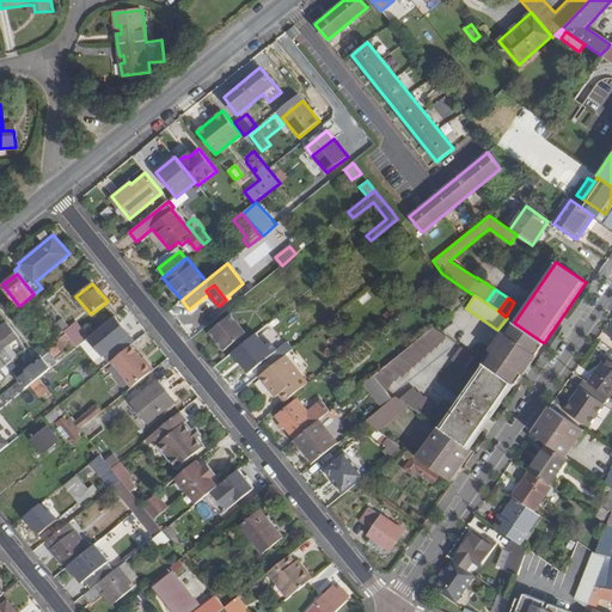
[(118,314),(92,337),(110,357),(136,335),(118,314)]
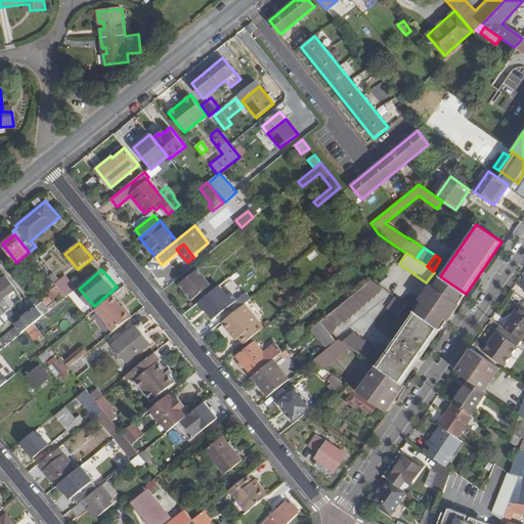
[(191,301),(211,286),(198,269),(178,285),(191,301)]
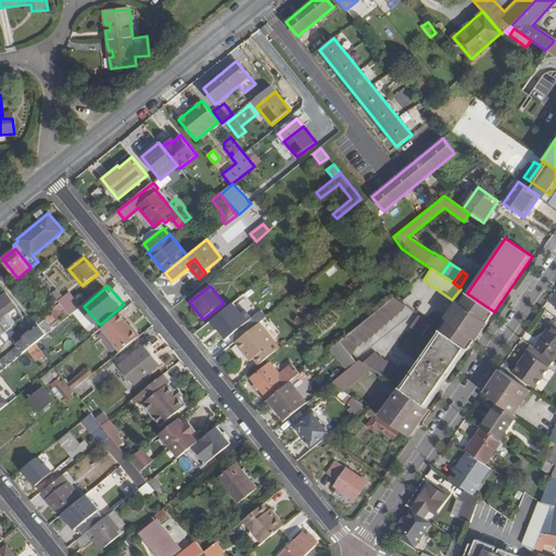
[(57,290),(52,293),(59,301),(62,298),(57,290)]
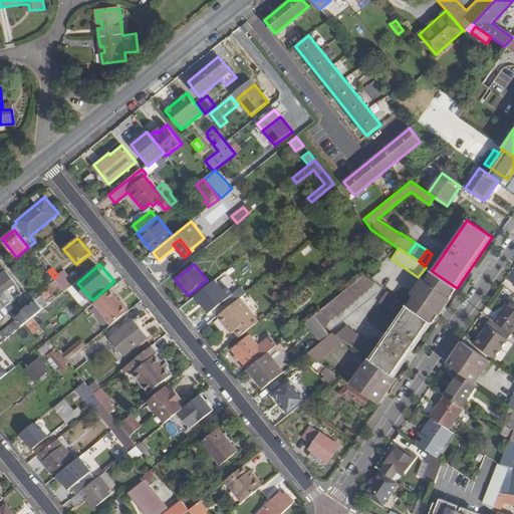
[(411,294),(412,295),(406,304),(407,304),(433,322),(438,313),(440,314),(451,299),(449,298),(457,288),(432,271),(430,269),(423,279),(422,278),(411,294)]
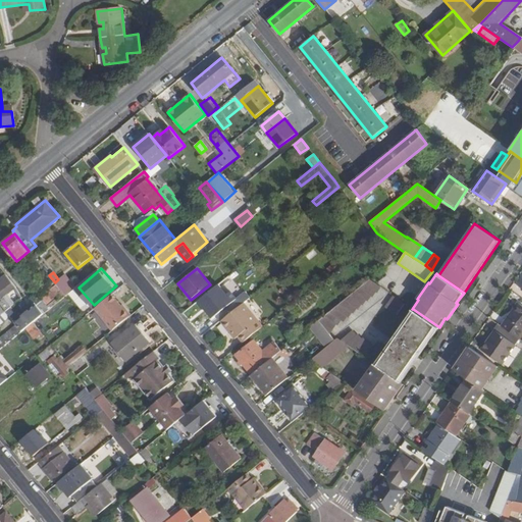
[(0,303),(6,311),(11,307),(3,297),(15,288),(5,275),(0,278),(0,303)]
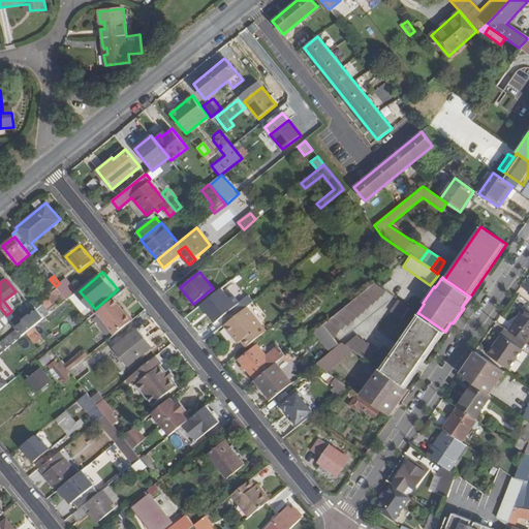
[(59,283),(56,286),(66,300),(75,292),(70,285),(68,287),(62,281),(59,283)]
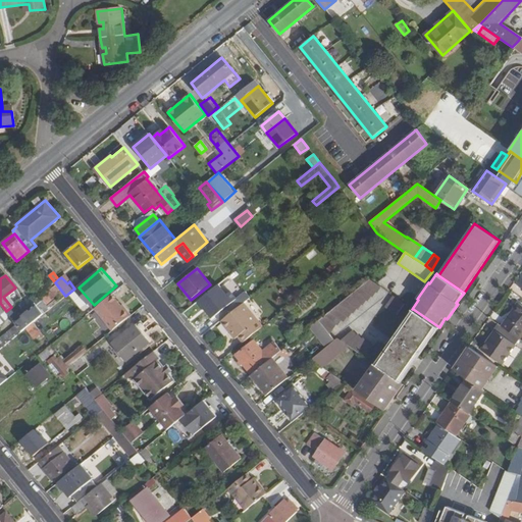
[(344,300),(340,304),(334,308),(329,312),(324,316),(318,321),(329,334),(336,324),(337,325),(341,320),(343,322),(347,316),(348,317),(351,313),(353,314),(357,309),(358,309),(361,304),(362,305),(366,300),(367,301),(371,296),(372,297),(375,292),(376,293),(380,288),(369,279),(364,283),(359,288),(355,292),(350,296),(344,300)]
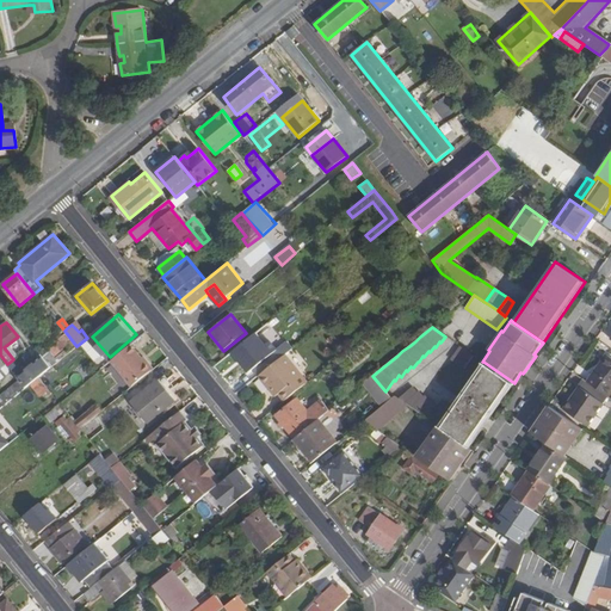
[(263,331),(236,351),(254,375),(284,351),(287,355),(295,349),(289,340),(277,350),(263,331)]
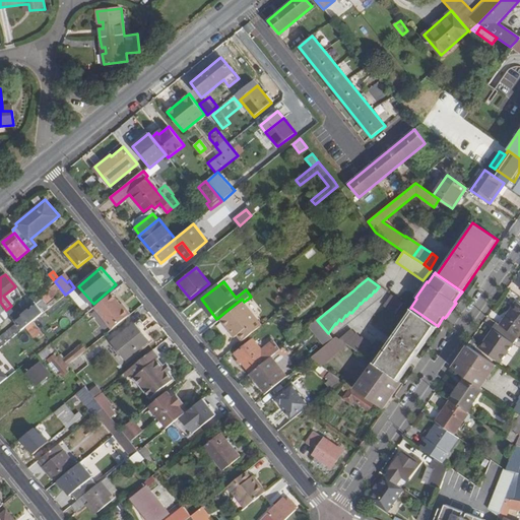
[(47,302),(57,293),(50,283),(39,293),(47,302)]
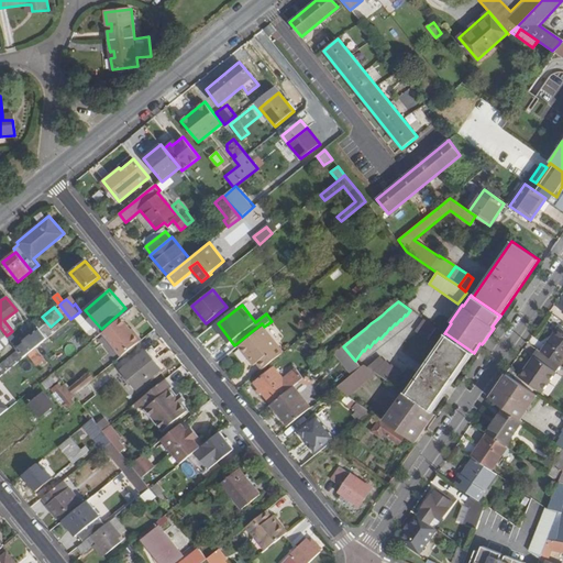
[(131,331),(121,318),(102,333),(121,356),(140,341),(141,339),(133,330),(131,331)]
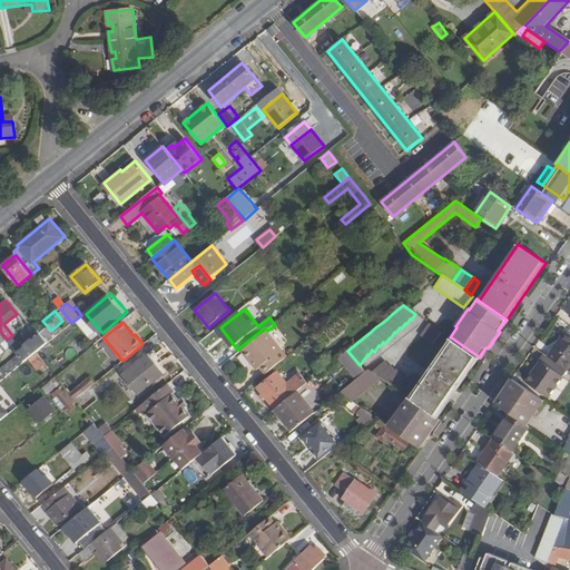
[(421,335),(433,344),(442,332),(430,323),(421,335)]
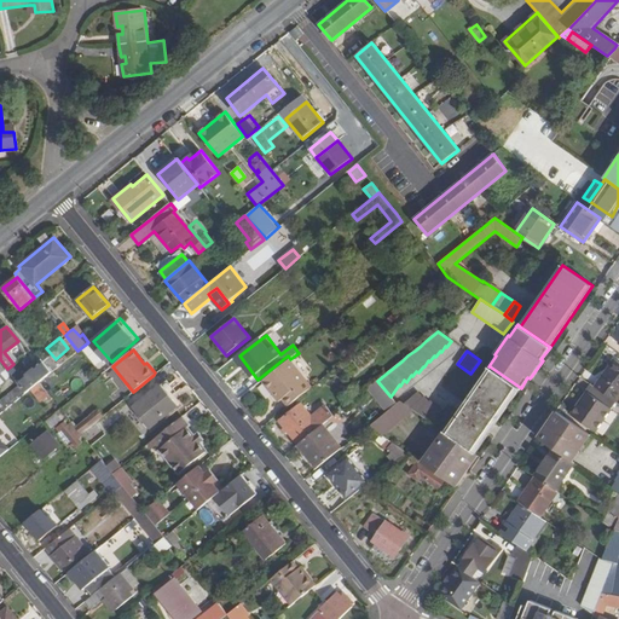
[(305,380),(288,360),(262,381),(273,395),(277,393),(282,399),(288,405),(311,387),(305,380)]
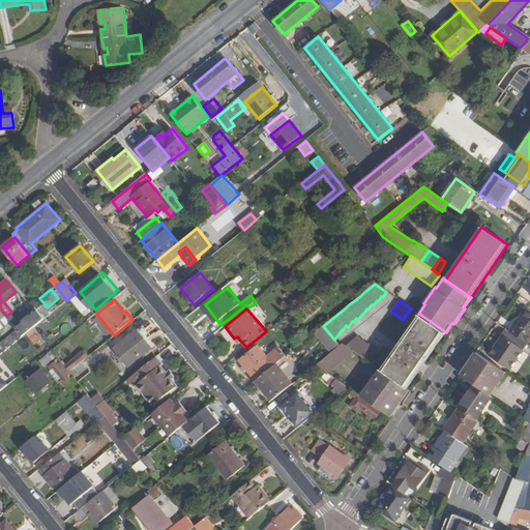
[(524,310),(517,320),(519,321),(526,311),(524,310)]
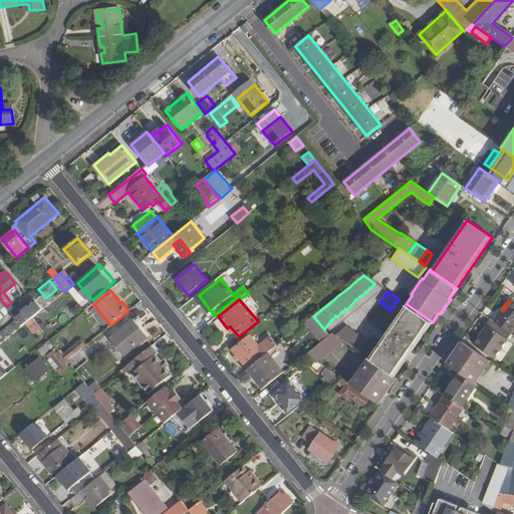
[(43,308),(37,301),(15,318),(16,319),(22,326),(26,322),(32,317),(37,313),(43,308)]
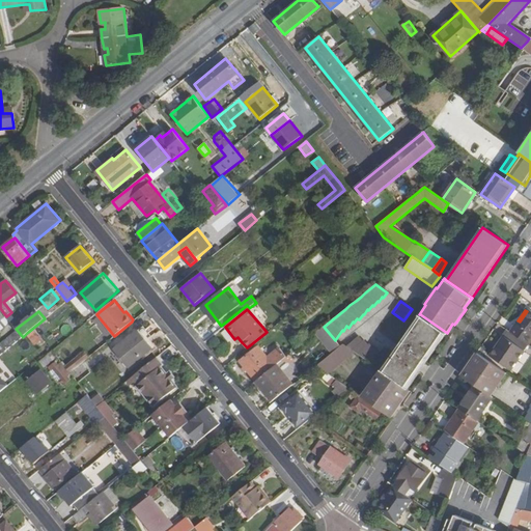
[(518,320),(509,332),(528,345),(530,341),(530,313),(527,311),(520,322),(518,320)]
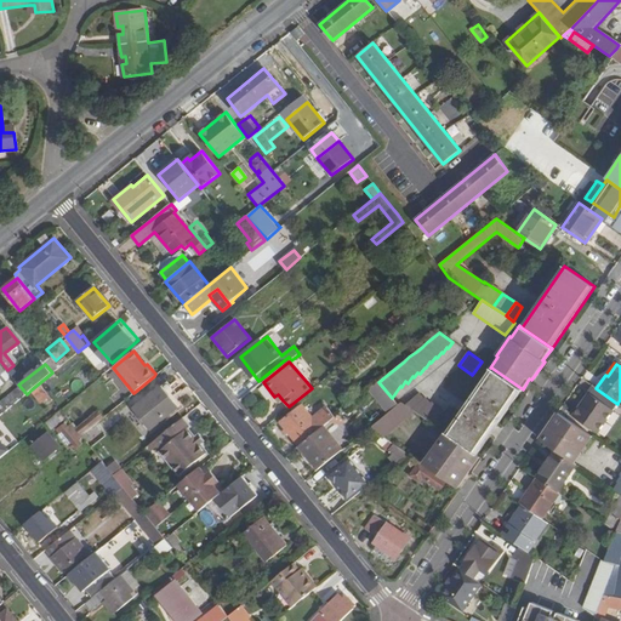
[(523,389),(491,368),(445,433),(477,455),(523,389)]
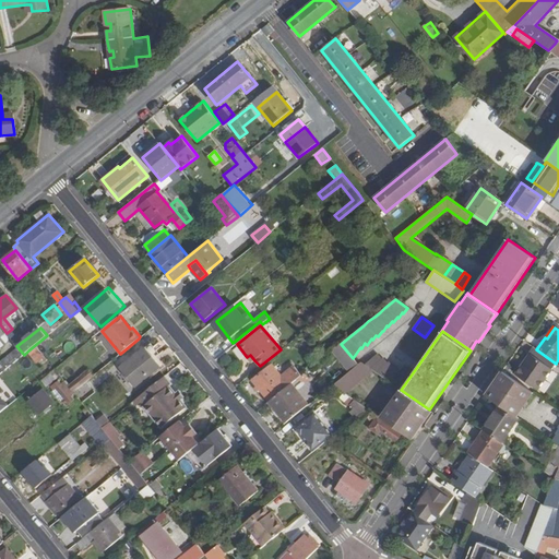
[(40,341),(35,345),(45,356),(50,352),(40,341)]
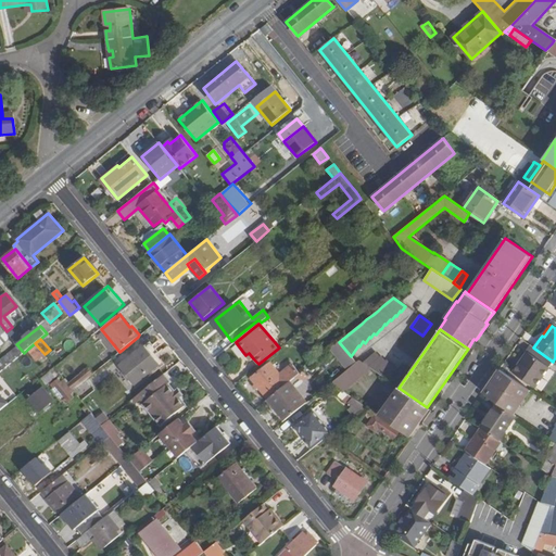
[(339,342),(330,349),(348,370),(356,363),(351,356),(339,342)]
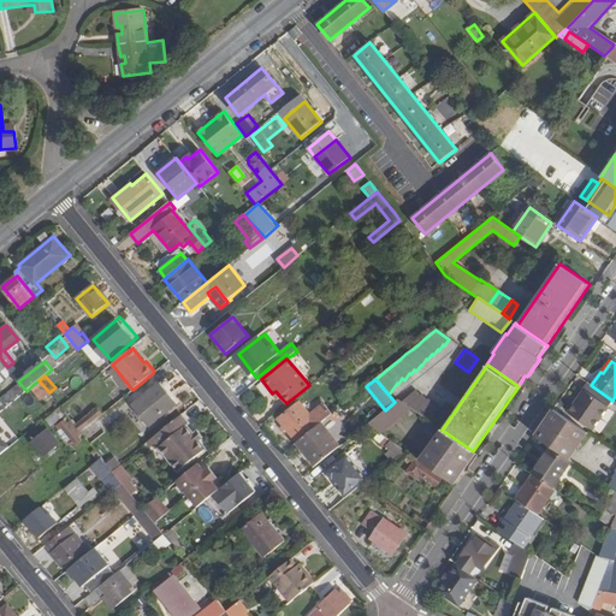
[(31,386),(41,400),(49,392),(39,380),(31,386)]
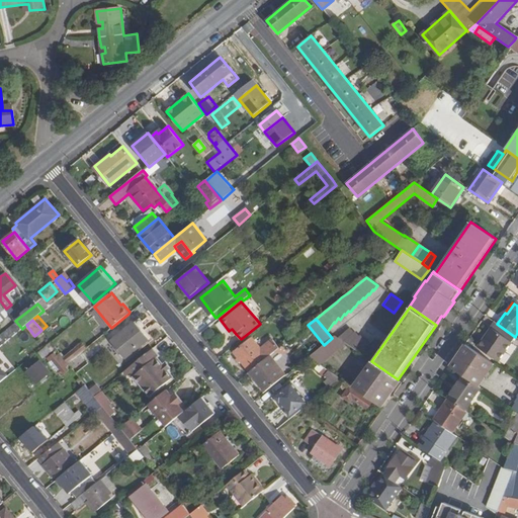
[(22,329),(16,322),(0,335),(0,346),(22,329)]
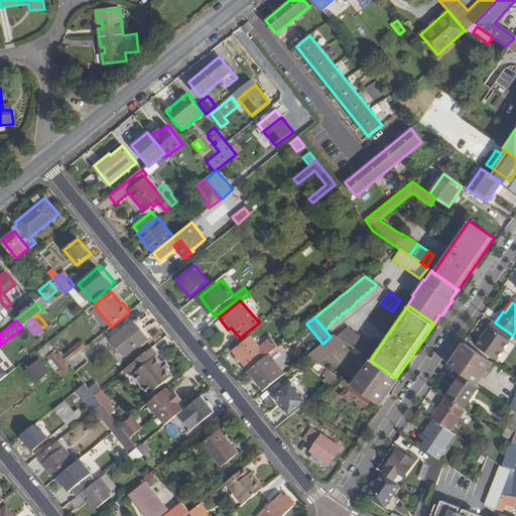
[(125,356),(148,338),(134,320),(111,340),(125,356)]
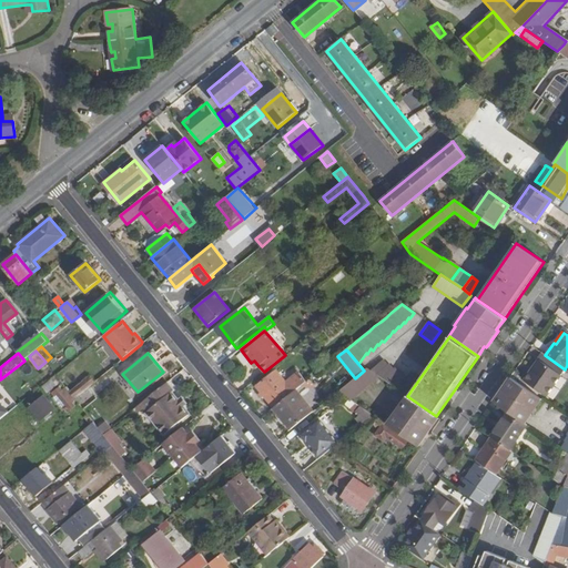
[(547,395),(565,369),(545,355),(541,353),(537,358),(539,361),(525,379),(547,395)]
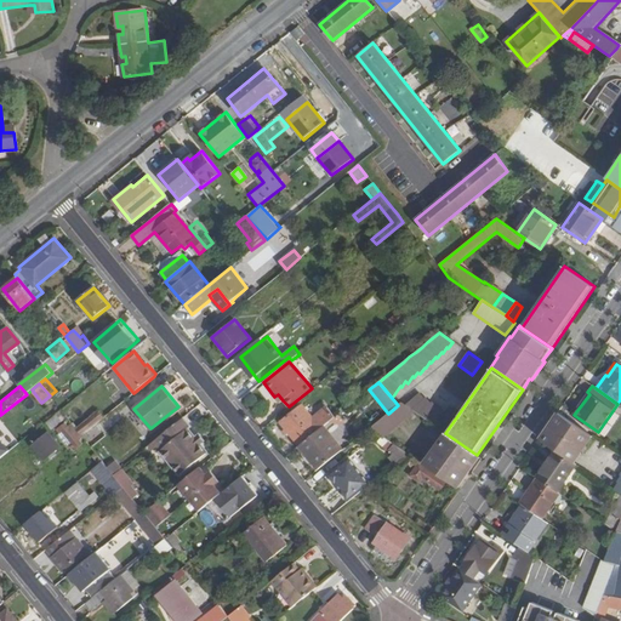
[(405,405),(411,409),(415,411),(417,414),(423,417),(431,422),(443,412),(438,406),(437,406),(432,402),(431,403),(426,397),(423,398),(419,393),(405,405)]
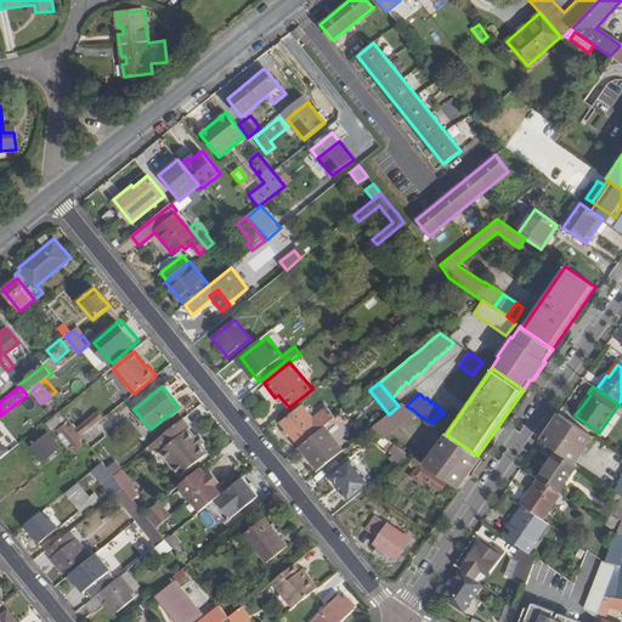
[(399,406),(389,414),(372,428),(385,437),(416,412),(412,410),(406,406),(402,403),(399,406)]
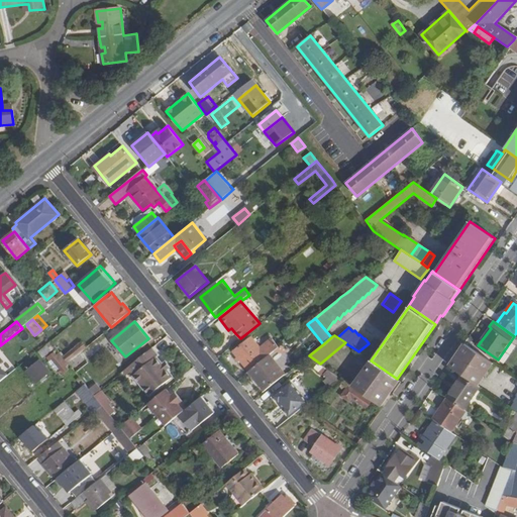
[(251,337),(233,351),(249,371),(270,354),(279,347),(272,338),(260,347),(251,337)]
